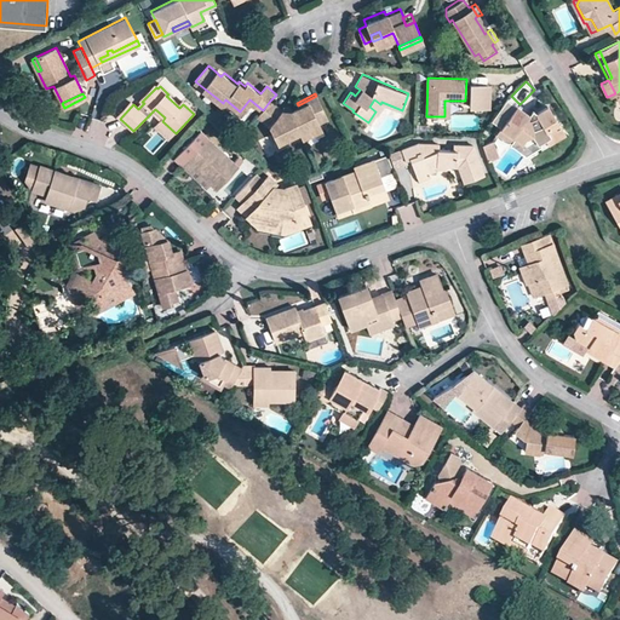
[(270,101),(263,110),(258,116),(270,125),(279,142),(300,130),(303,135),(321,125),(317,120),(326,115),(316,96),(298,105),(290,110),(282,110),(270,101)]
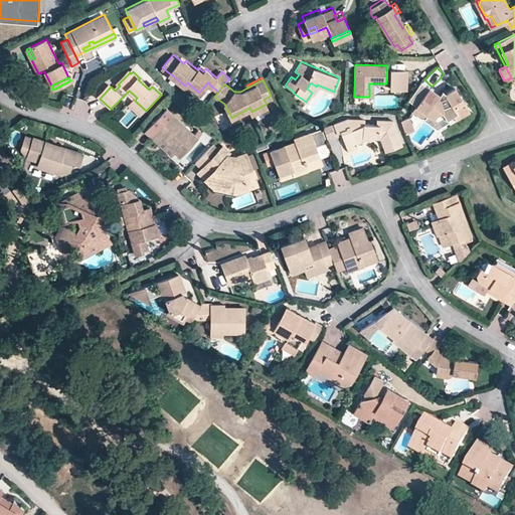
[(312,93),(316,87),(311,82),(307,89),(312,93)]
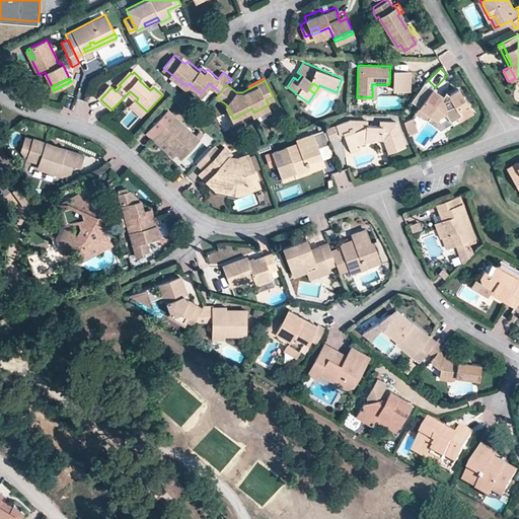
[(439,99),(441,96),(432,89),(423,83),(411,100),(437,119),(442,123),(449,118),(451,120),(455,117),(458,122),(472,114),(458,88),(449,92),(451,95),(442,101),(439,99)]
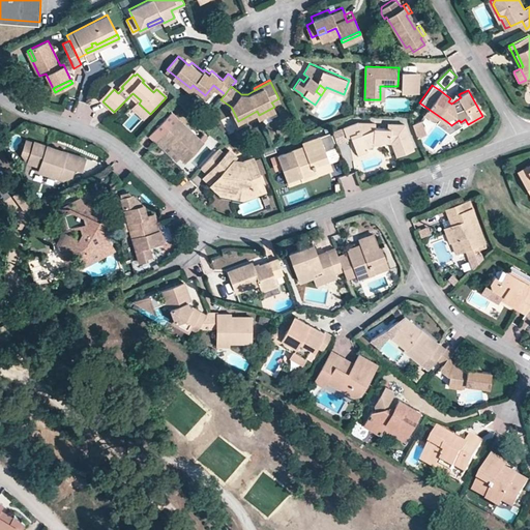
[(455,92),(450,98),(448,101),(451,104),(461,97),(459,94),(455,92)]
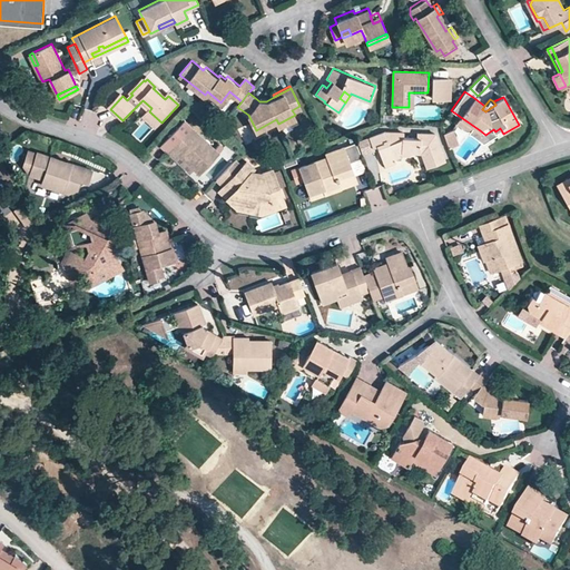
[(158,126),(161,123),(149,111),(146,115),(158,126)]
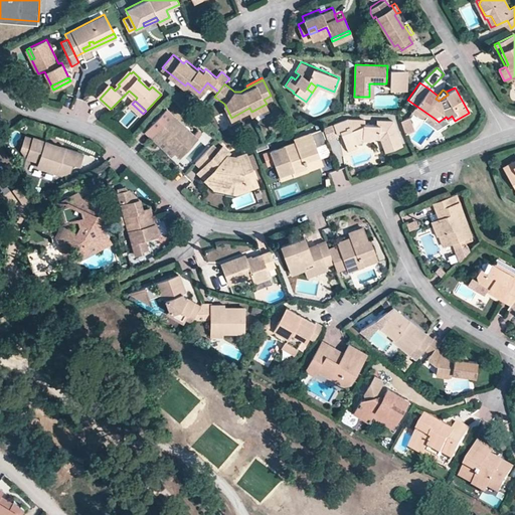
[(167,142),(168,146),(180,157),(197,138),(173,115),(163,125),(157,119),(145,132),(152,139),(156,135),(162,141),(164,138),(167,142)]
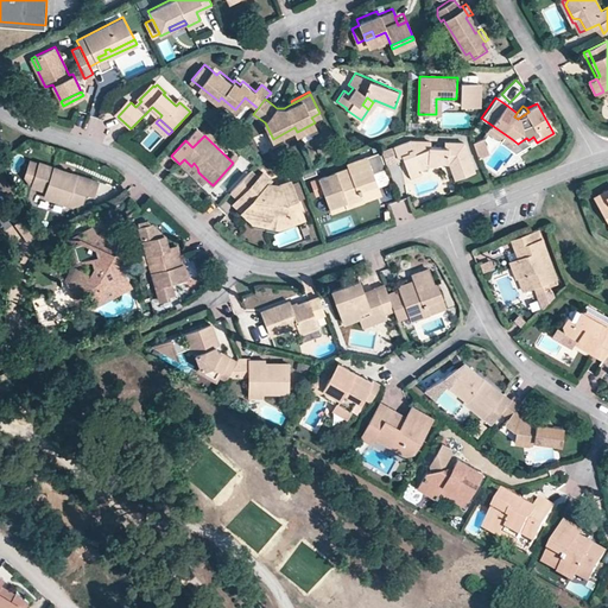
[(474,141),(476,149),(486,145),(483,138),(474,141)]
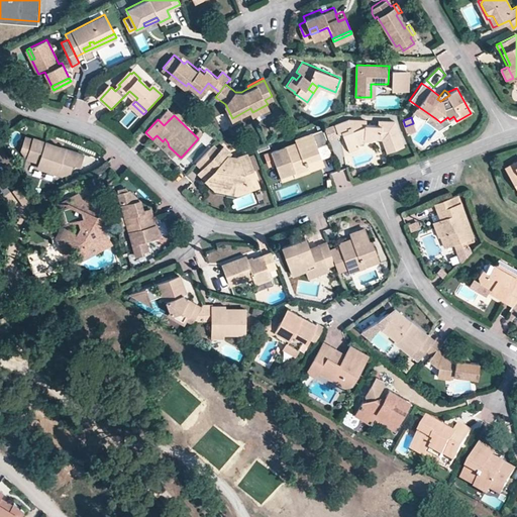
[(447,117),(440,122),(435,118),(430,126),(444,135),(452,124),(449,119),(447,117)]
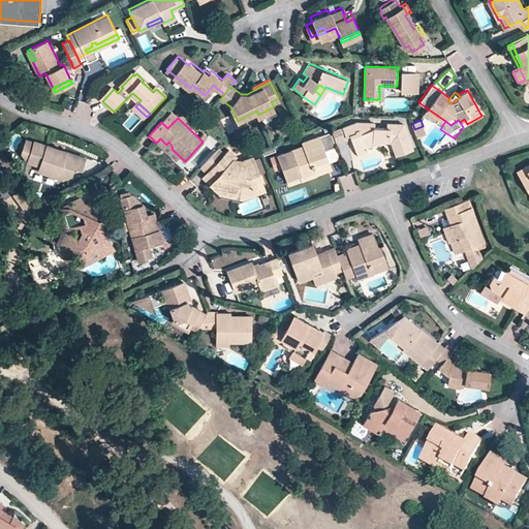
[(404,123),(390,122),(390,127),(386,127),(373,127),(374,122),(358,122),(342,128),(345,138),(352,136),(354,135),(356,139),(353,141),(356,148),(367,145),(368,147),(374,145),(373,142),(379,143),(392,143),(399,143),(403,154),(412,151),(404,123)]
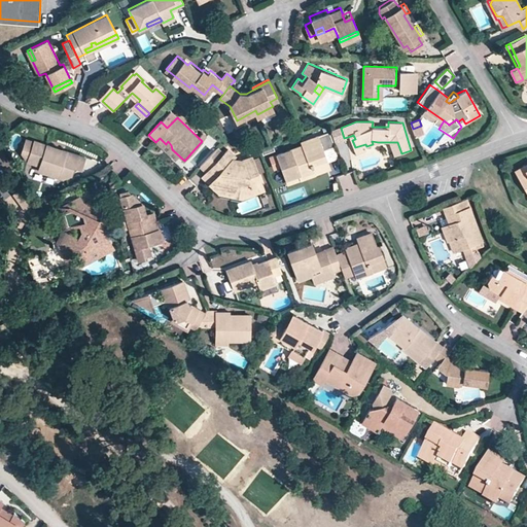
[(424,133),(421,126),(413,129),(415,136),(416,136),(424,133)]
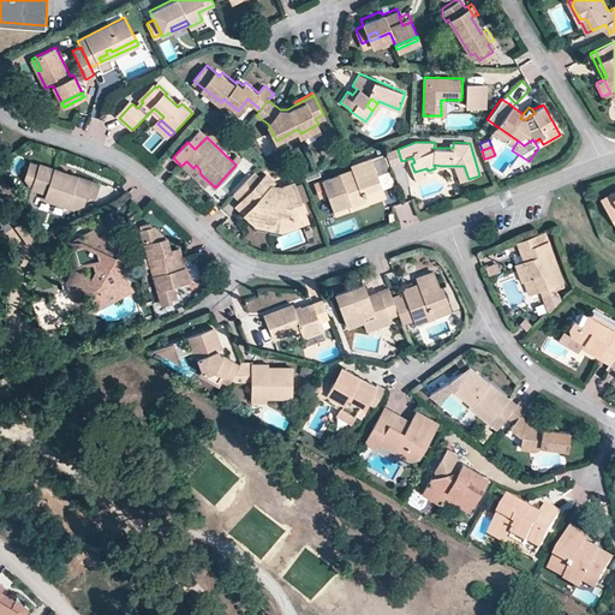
[(40,162),(40,163),(31,161),(25,177),(33,186),(47,192),(45,197),(73,207),(83,203),(87,193),(95,196),(100,183),(72,173),(71,177),(61,173),(63,169),(61,169),(40,162)]
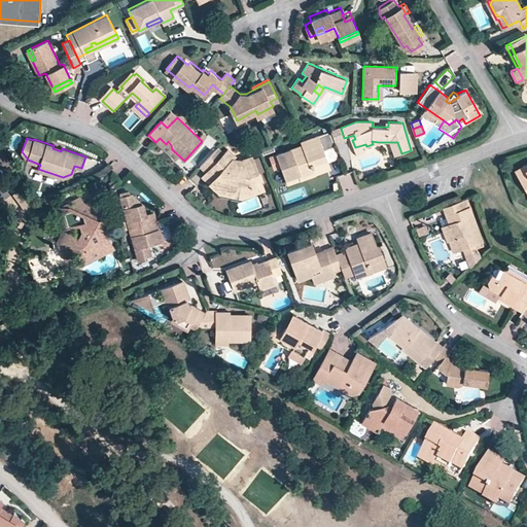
[(301,143),(302,147),(304,150),(299,153),(296,149),(277,156),(285,180),(312,170),(313,173),(323,169),(320,161),(324,160),(316,138),(301,143)]
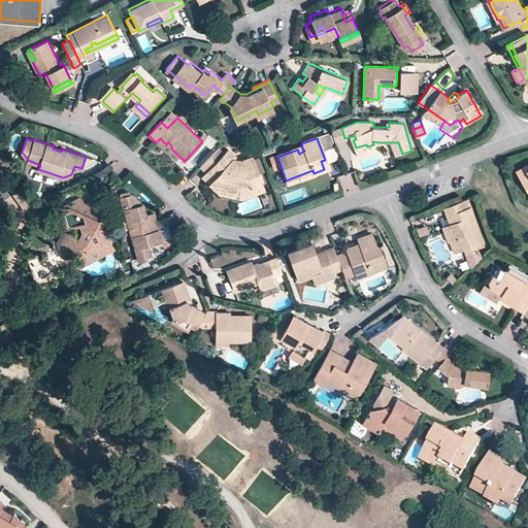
[(396,156),(402,154),(398,142),(391,142),(396,156)]
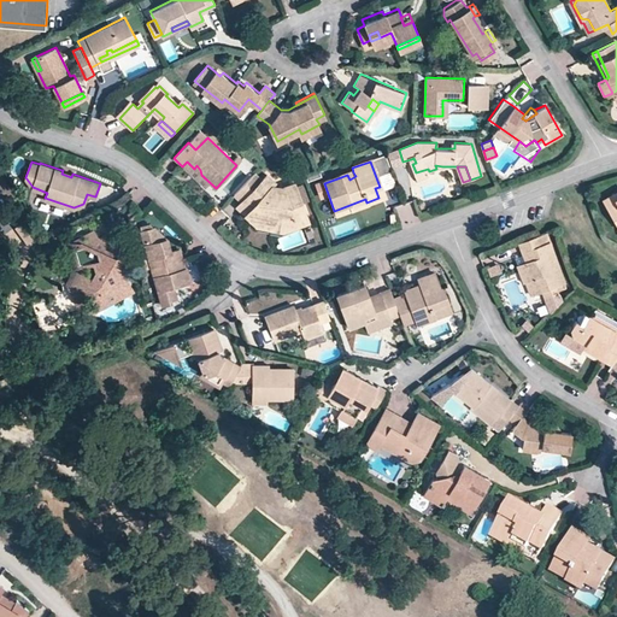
[(430,176),(429,171),(428,169),(416,172),(418,180),(430,176)]
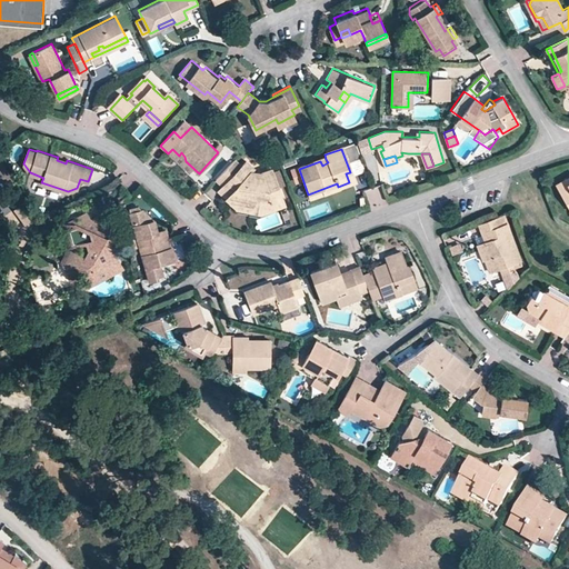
[(247,161),(228,181),(240,192),(240,193),(239,201),(251,205),(252,200),(258,201),(258,202),(258,205),(261,212),(286,203),(273,168),(256,175),(252,171),(255,169),(247,161)]
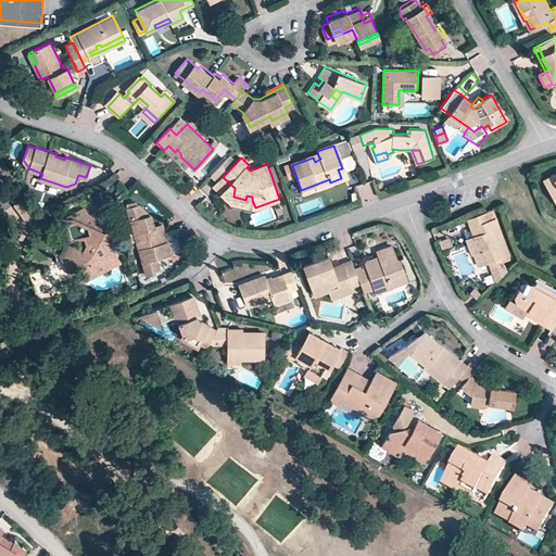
[(288,162),(282,164),(287,177),(293,175),(288,162)]
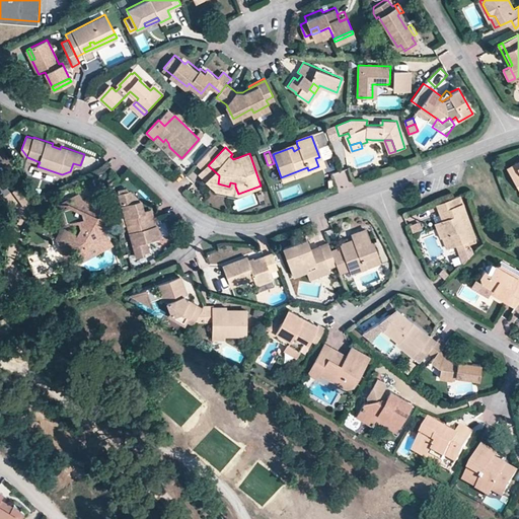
[(323,166),(319,157),(315,158),(318,166),(308,170),(307,167),(281,177),(283,181),(323,166)]
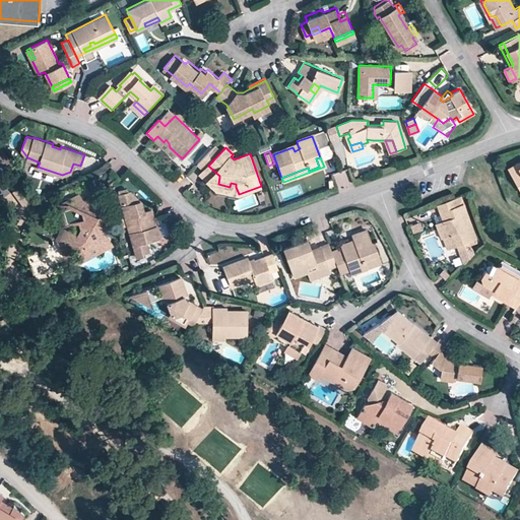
[(217,191),(239,194),(236,187),(236,185),(236,184),(231,183),(230,187),(218,184),(219,177),(219,176),(208,166),(204,171),(209,177),(206,180),(217,191)]
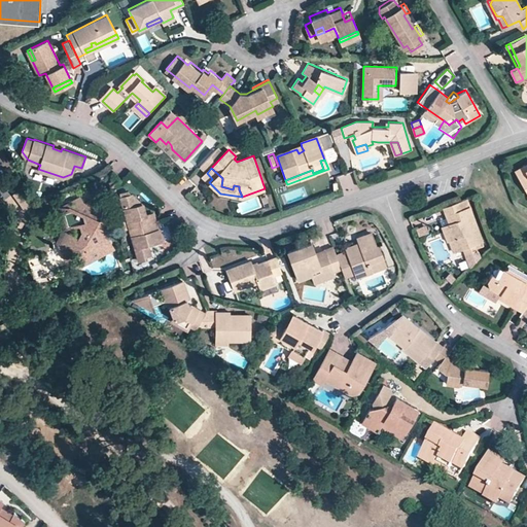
[(526,168),(515,173),(523,192),(526,191),(526,190),(526,168)]
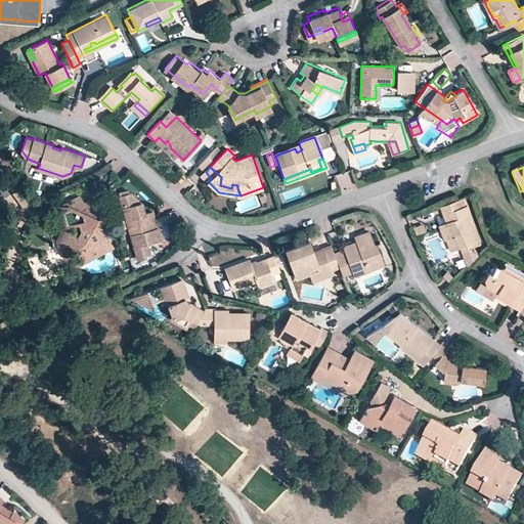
[(22,185),(11,191),(20,207),(31,202),(22,185)]
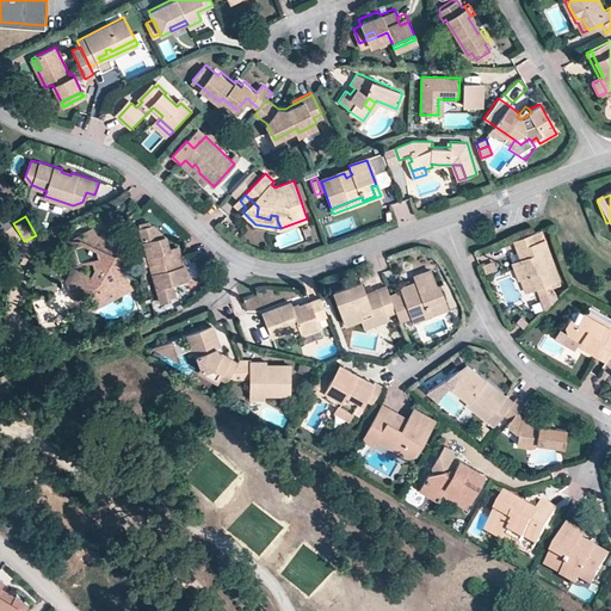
[(154,226),(141,229),(160,304),(168,301),(167,297),(174,295),(171,283),(186,278),(178,245),(170,247),(166,235),(158,236),(154,226)]
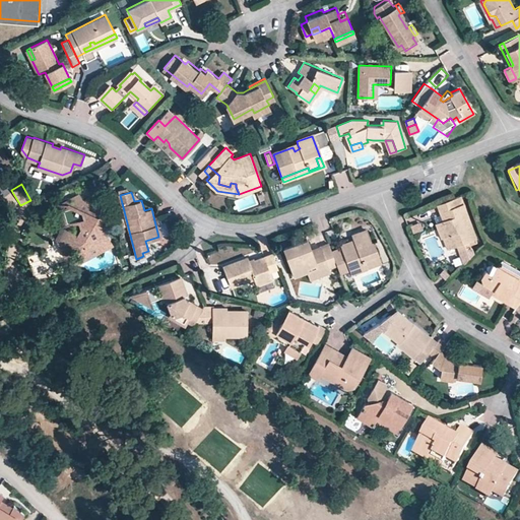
[(454,246),(456,245),(459,251),(469,247),(467,240),(475,237),(460,196),(452,199),(455,207),(441,212),(444,220),(436,223),(442,237),(445,236),(446,236),(450,235),(454,246)]
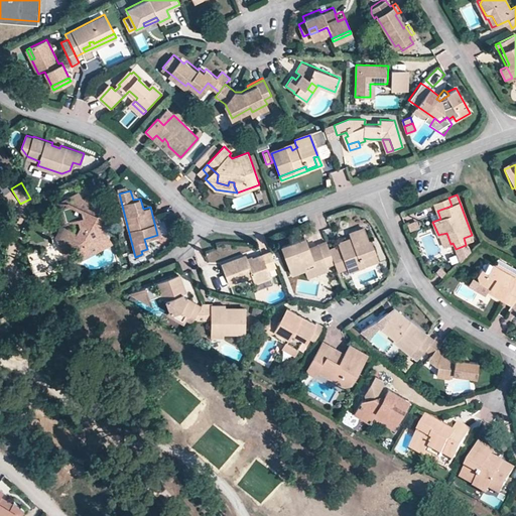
[(103,236),(98,220),(99,219),(105,218),(99,197),(90,199),(89,197),(68,202),(69,205),(59,208),(61,216),(54,218),(57,226),(82,219),(84,226),(81,227),(78,234),(65,228),(60,238),(63,244),(66,247),(69,252),(70,242),(74,239),(80,237),(89,240),(103,236)]
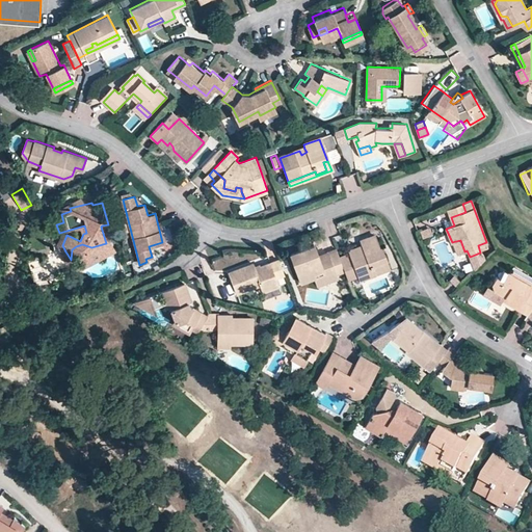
[(448,209),(451,217),(466,212),(462,204),(448,209)]
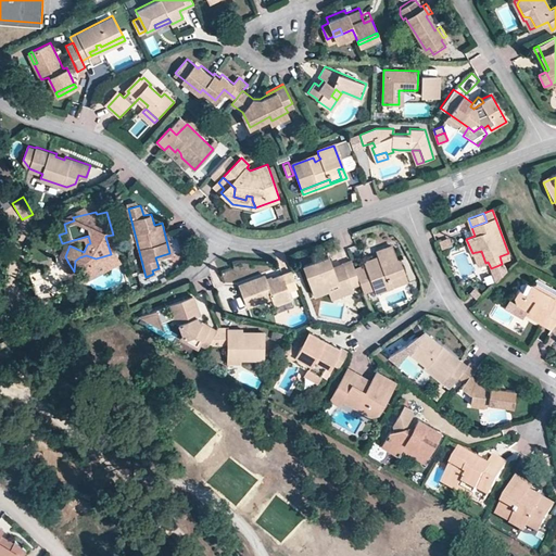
[(106,236),(105,237),(111,254),(96,258),(86,255),(79,257),(75,261),(74,272),(73,274),(78,278),(85,285),(119,263),(106,236)]
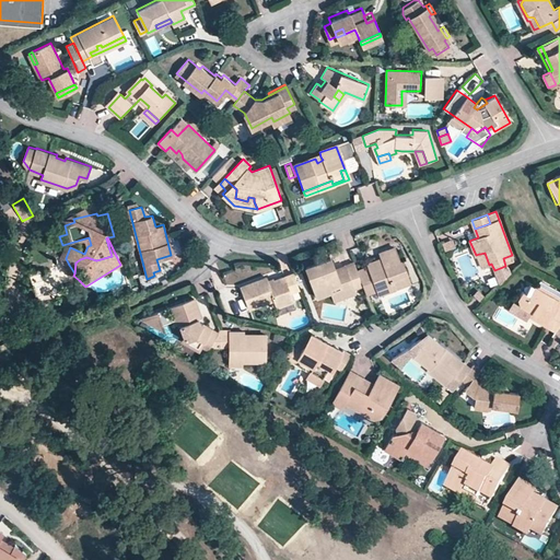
[(368,263),(356,267),(364,290),(375,287),(389,281),(389,283),(403,278),(399,270),(405,269),(399,256),(397,257),(392,243),(377,248),(380,254),(382,258),(375,260),(374,256),(366,259),(368,263)]
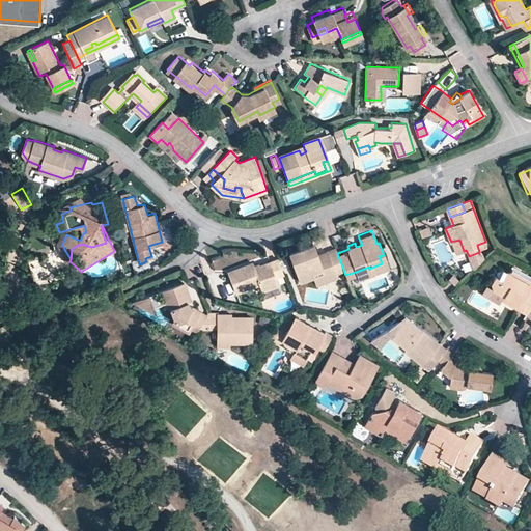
[(455,241),(454,241),(460,252),(464,251),(459,240),(455,241)]
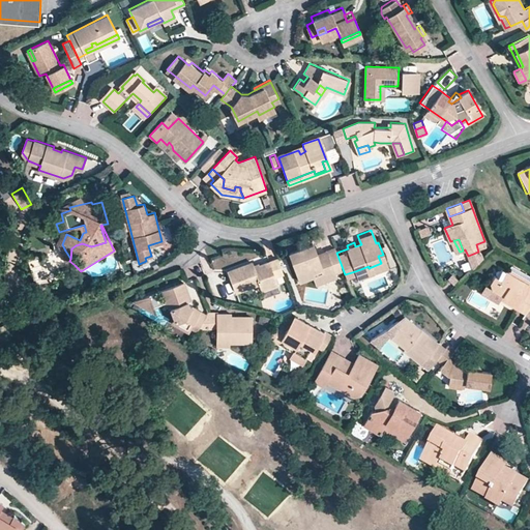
[(62,244),(60,248),(69,261),(70,259),(67,254),(65,251),(62,244)]
